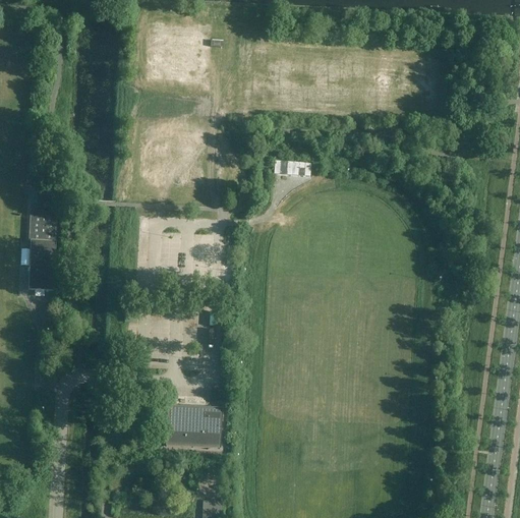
[(147,115),(158,114),(158,109),(137,110),(138,128),(148,128),(147,115)]
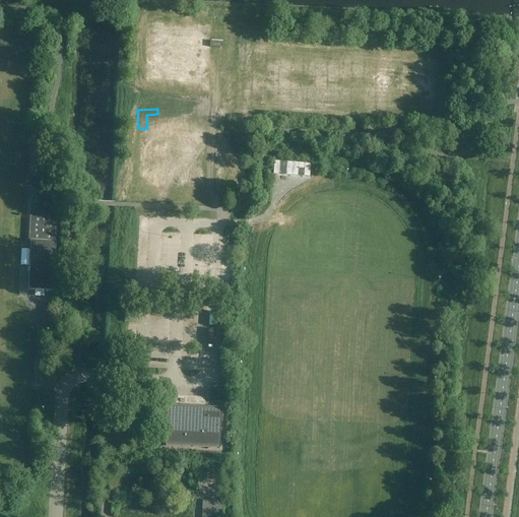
[(274,172),(284,173),(309,174),(309,162),(274,159),(274,172)]
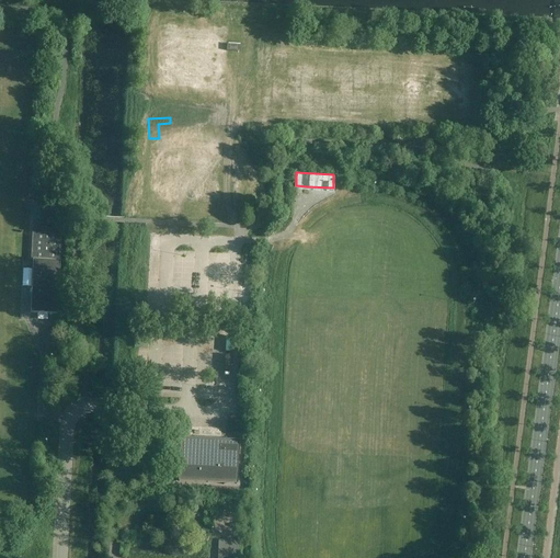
[(33,192),(32,195),(32,216),(49,217),(49,207),(45,207),(46,192),(33,192)]
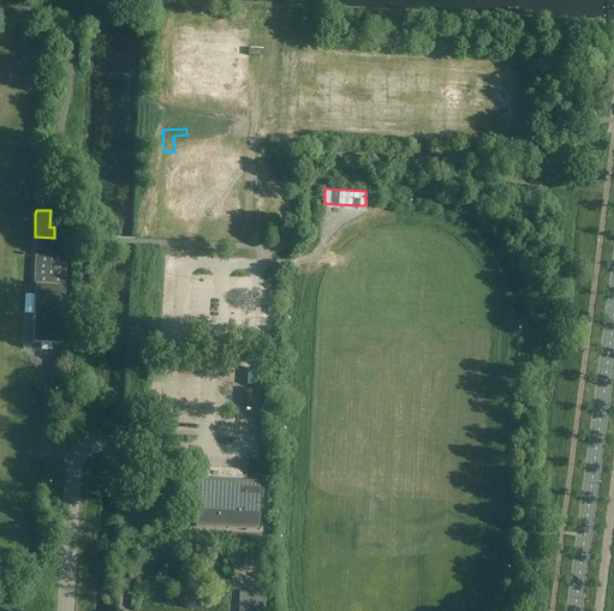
[(63,340),(66,247),(34,246),(33,281),(35,281),(33,339),(63,340)]
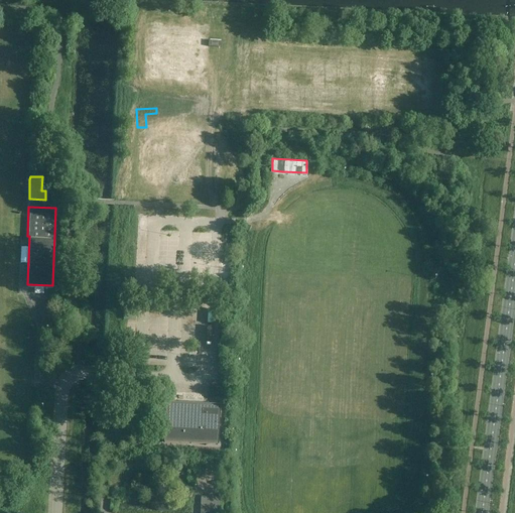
[(218,442),(220,402),(165,399),(163,439),(218,442)]
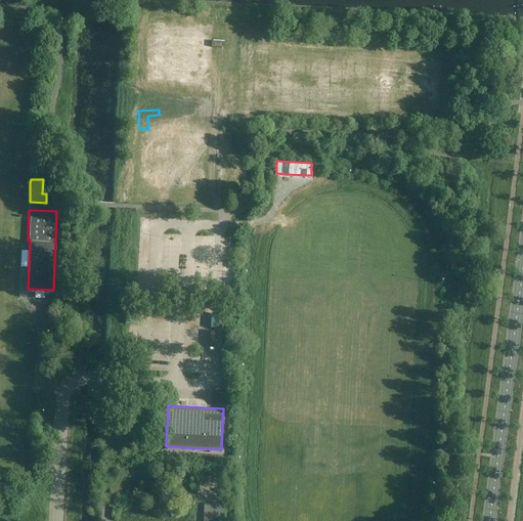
[(203,502),(201,520),(220,520),(221,503),(203,502)]
